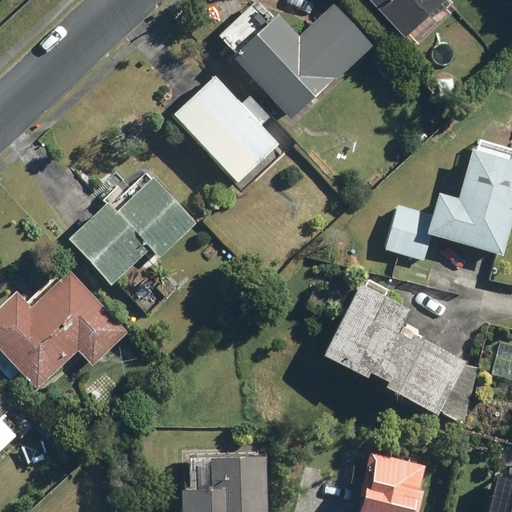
[(363,0),(395,39),(404,31),(415,45),(451,16),(447,11),(453,5),(449,0),(363,0)]
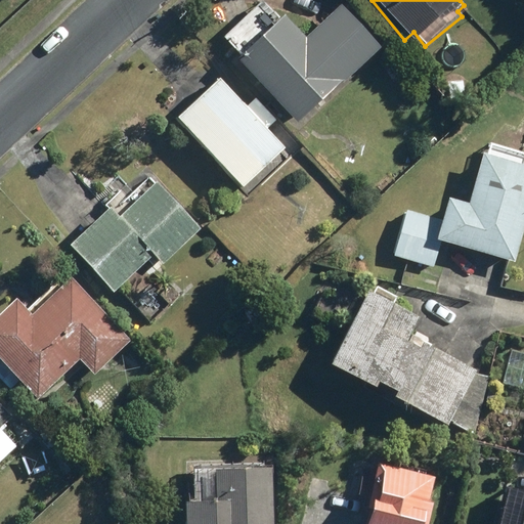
[(284,14),(234,60),(296,126),(380,49),(338,4),(303,36),(284,14)]
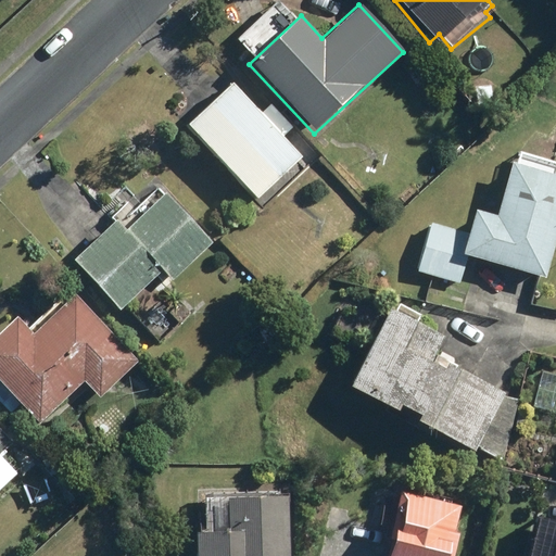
[(261,112),(231,81),(186,125),(255,199),(301,155),(283,137),(293,127),(270,103),(261,112)]
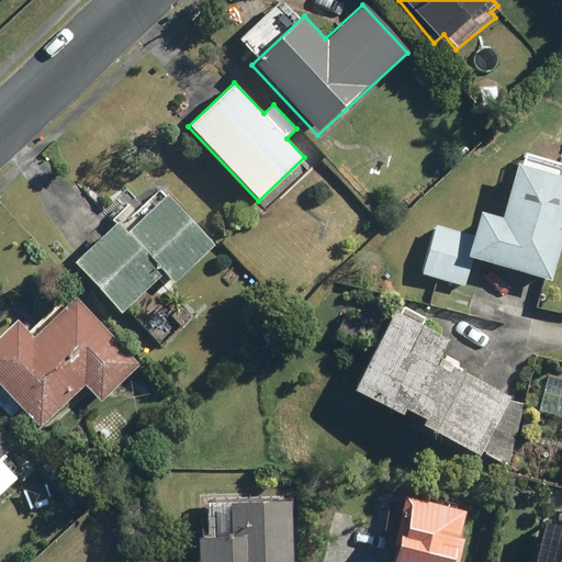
[(558,278),(561,257),(561,178),(559,178),(559,175),(514,165),(502,217),(478,212),(473,233),(434,224),(422,277),(467,287),(472,259),(558,278)]
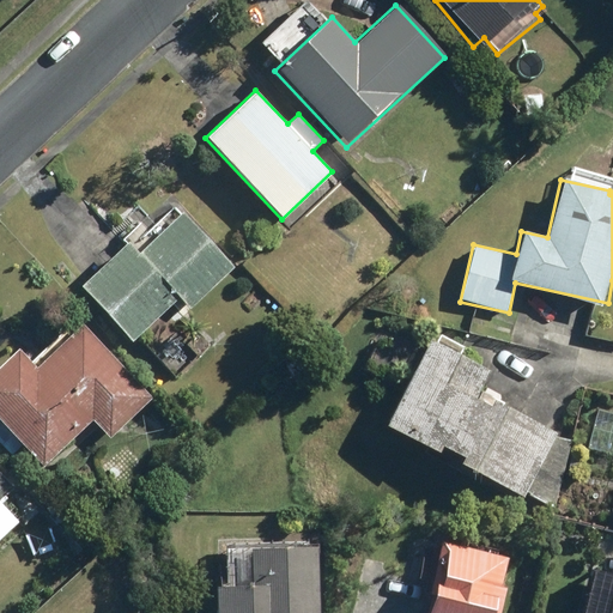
[(234,265),(182,208),(145,242),(137,234),(80,284),(139,350),(234,265)]
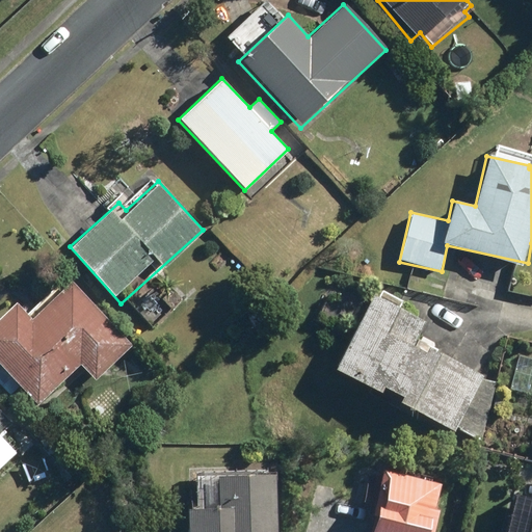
[(17,303),(0,318),(0,366),(36,406),(79,367),(92,382),(131,348),(69,281),(28,317),(17,303)]
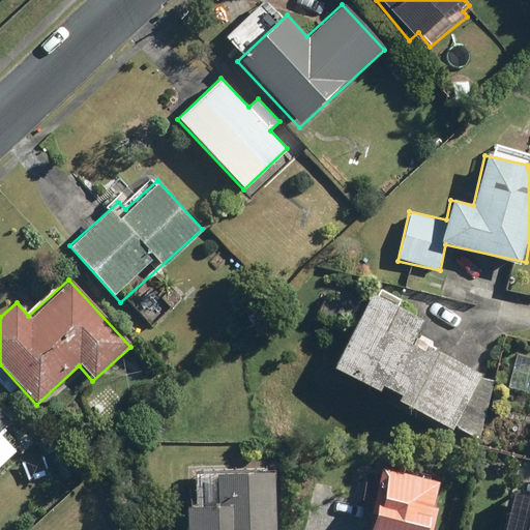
[(375,297),(370,294),(330,371),(376,393),(380,386),(399,395),(395,402),(449,430),(452,425),(474,436),(502,381),(439,349),(431,346),(419,340),(416,337),(423,323),(396,308),(402,300),(379,289),(375,297)]
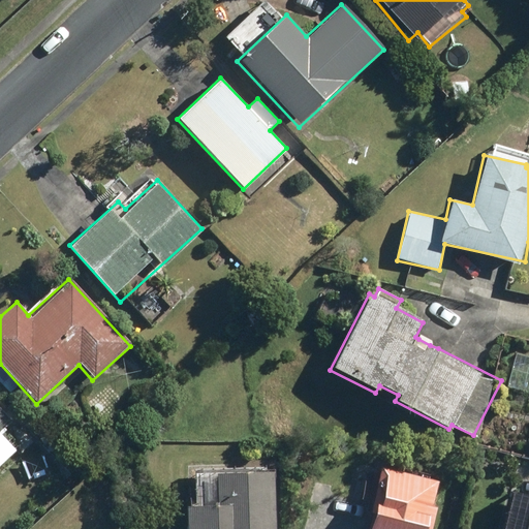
[(528,355),(515,352),(505,387),(528,394),(528,355)]
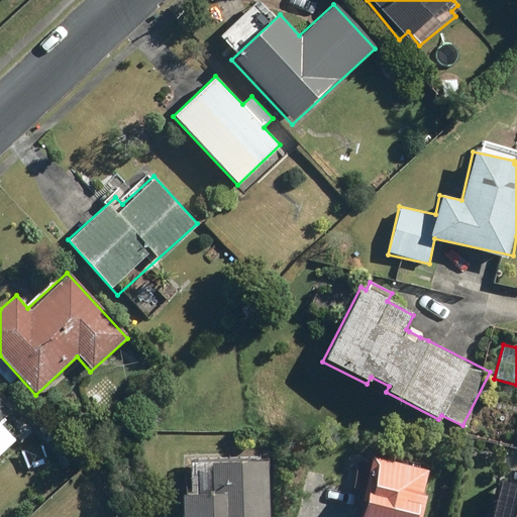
[(11,411),(0,400),(0,454),(17,438),(1,421),(11,411)]
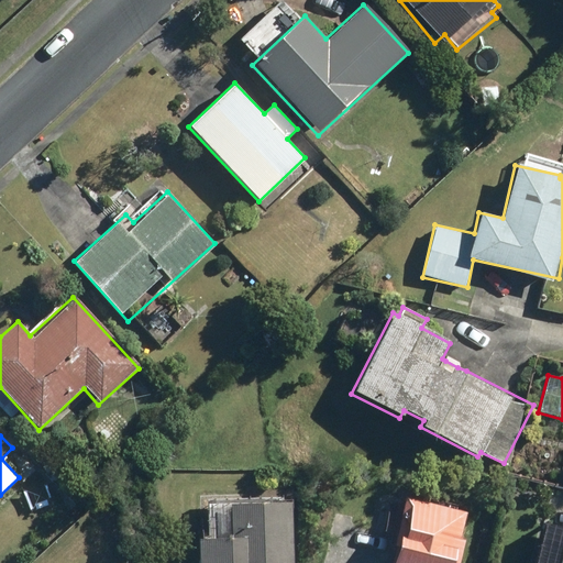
[(195,496),(197,562),(295,562),(291,492),(195,496)]
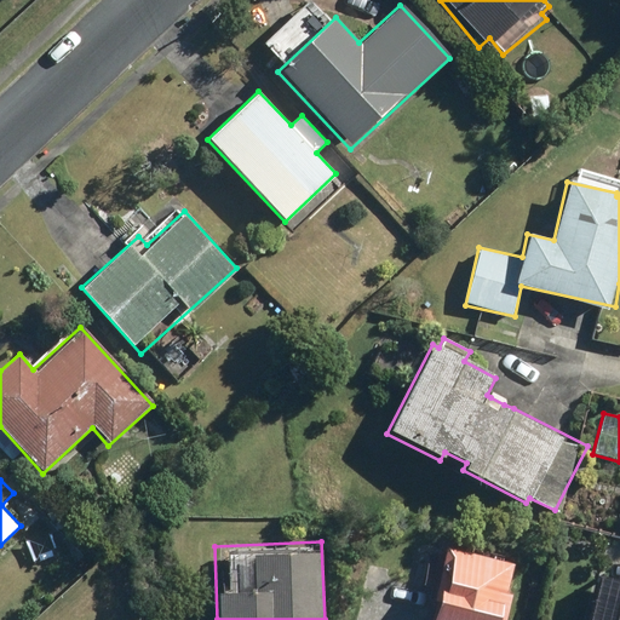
[(516,557),(442,541),(438,554),(431,552),(423,586),(431,589),(429,602),(436,604),(431,619),(507,619),(515,593),(507,592),(516,557)]
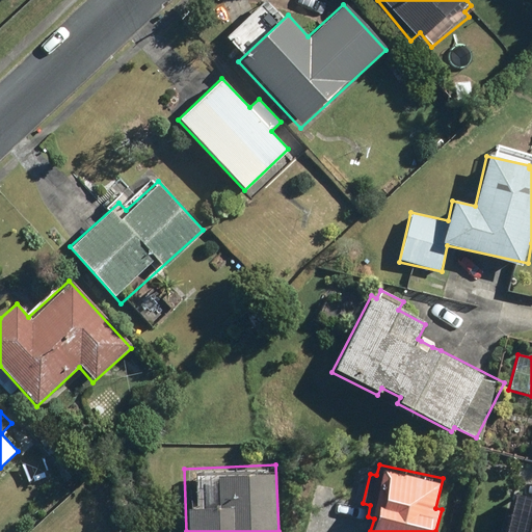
[(531,531),(531,498),(516,494),(505,531),(531,531)]
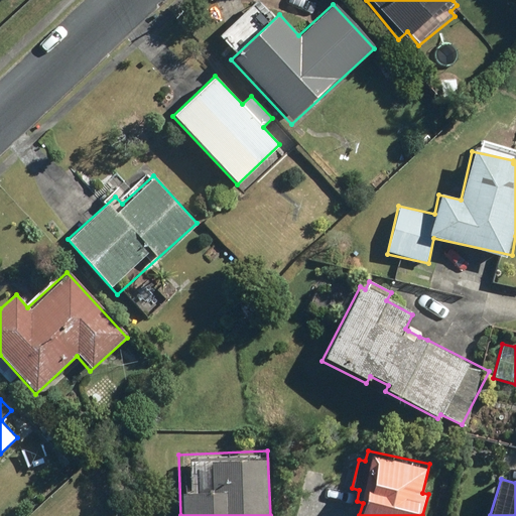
All buildings are outlined.
